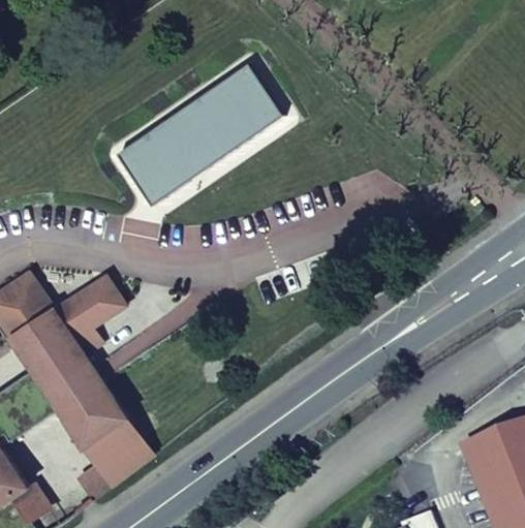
[(247,64),(116,154),(152,206),(283,116),(247,64)]
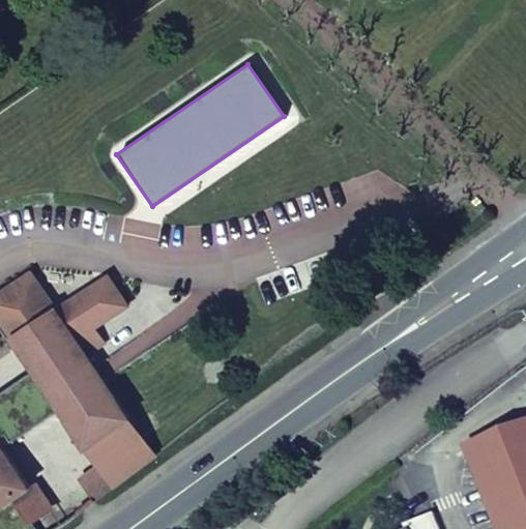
[(87,496),(149,452),(100,381),(83,355),(100,344),(91,330),(124,306),(105,278),(54,313),(29,277),(0,296),(0,324),(2,327),(40,384),(51,399),(97,466),(77,482),(87,496)]
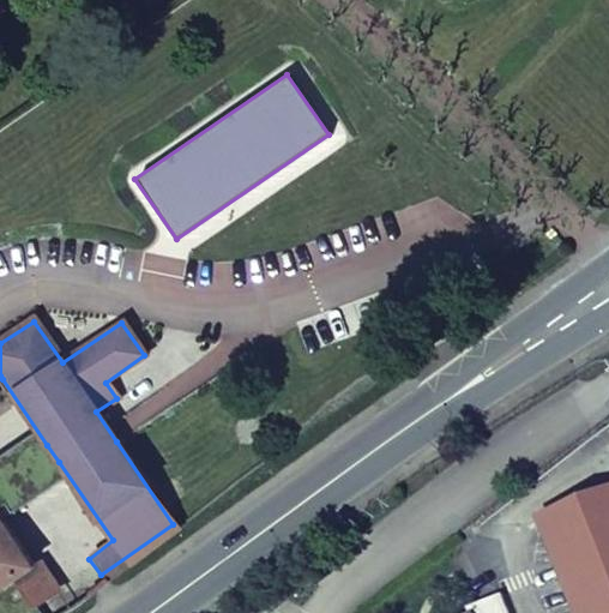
[(608,612),(608,491),(536,521),(572,612),(608,612)]
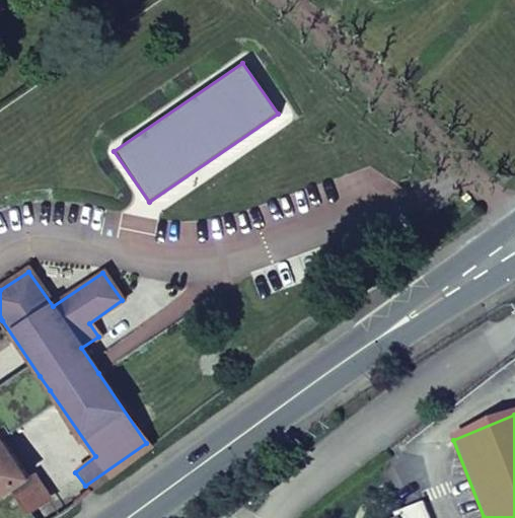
[(0,499),(14,489),(26,481),(0,442),(0,499)]
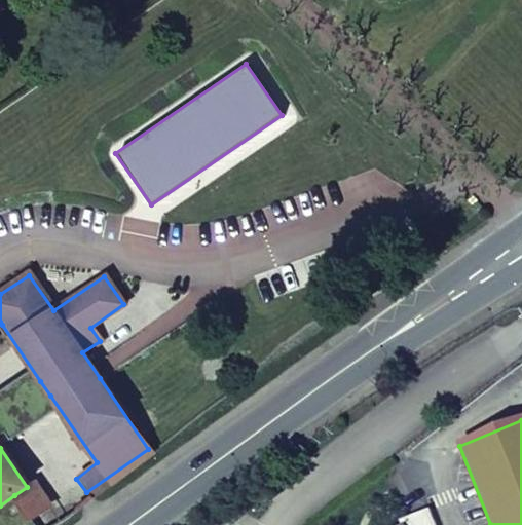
[(151,453),(148,449),(86,492),(91,498),(151,453)]
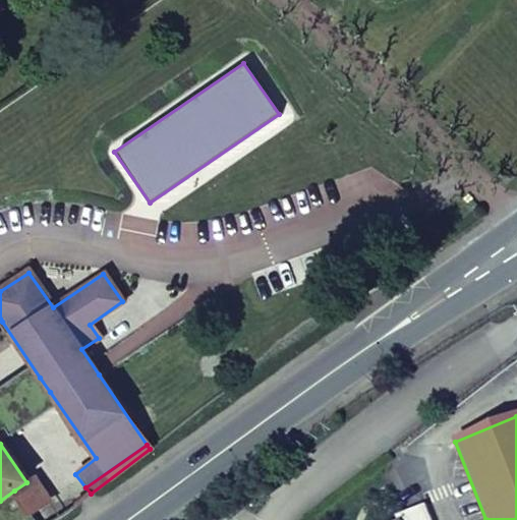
[(48,502),(30,514),(33,519),(39,519),(69,499),(51,475),(37,485),(48,502)]
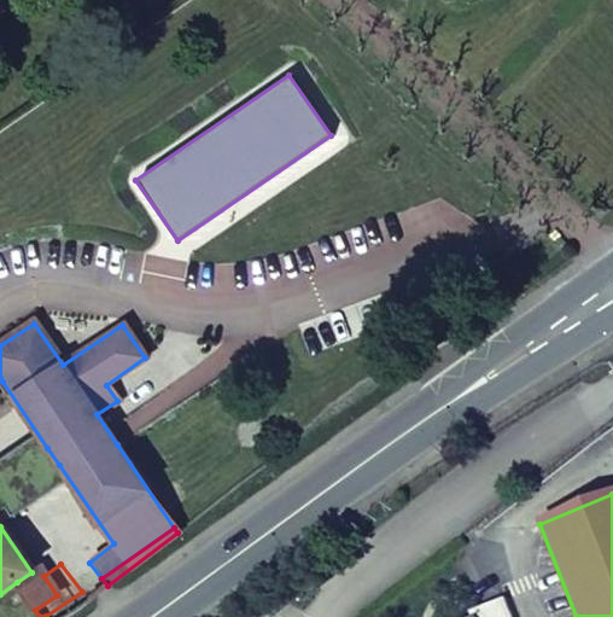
[(57,595),(44,576),(39,569),(31,572),(17,582),(35,610),(57,595)]
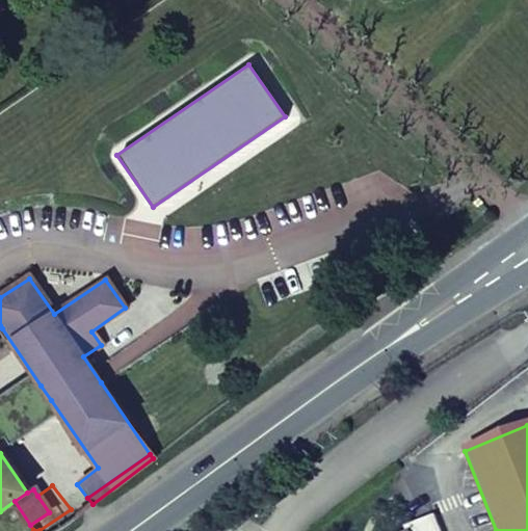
[(77,516),(71,509),(40,530),(56,530),(62,527),(77,516)]
